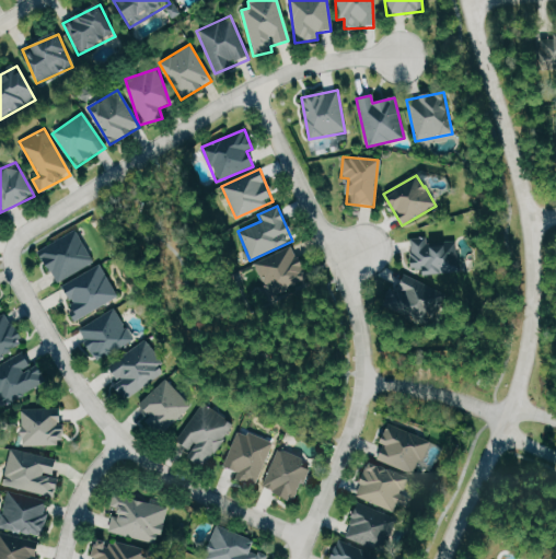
[(55,283),(92,263),(76,232),(37,252),(55,283)]
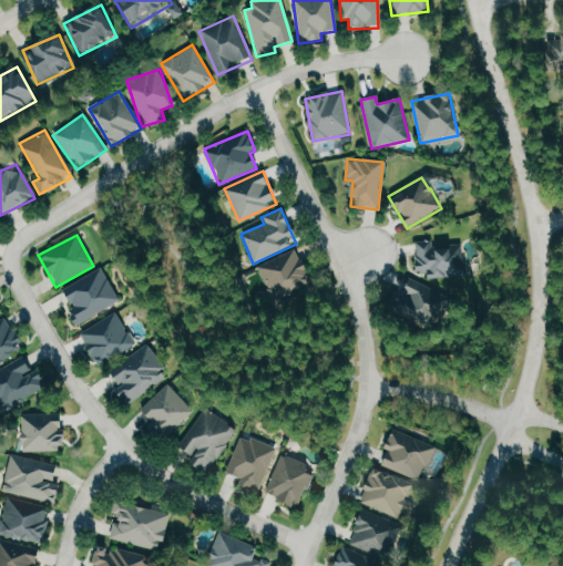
[(416,242),(415,276),(463,277),(463,247),(432,247),(432,243),(416,242)]
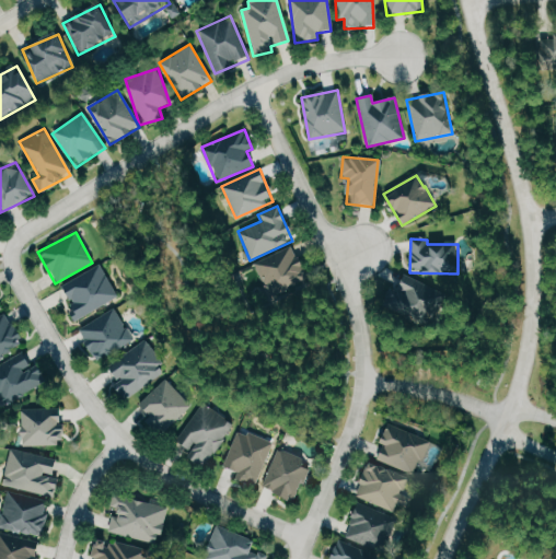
[(117,297),(100,264),(60,286),(71,306),(67,309),(73,322),(117,297)]
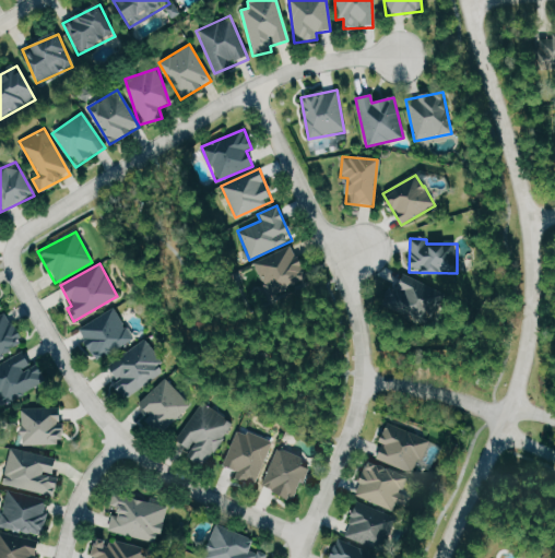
[(381,301),(424,323),(434,304),(428,301),(434,291),(402,275),(394,291),(388,287),(381,301)]
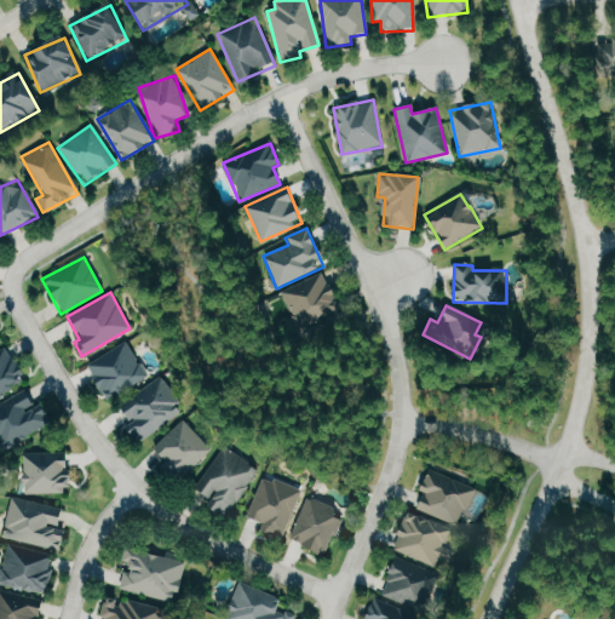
[(85,364),(105,401),(147,378),(127,342),(85,364)]
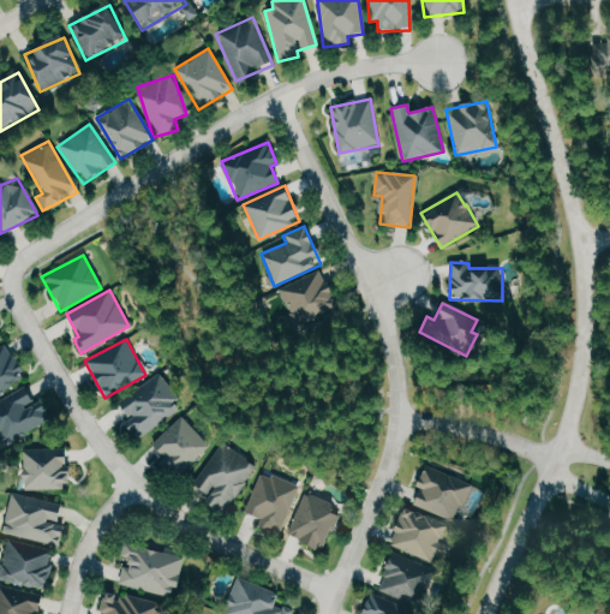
[(0,392),(25,380),(7,344),(0,346),(0,392)]
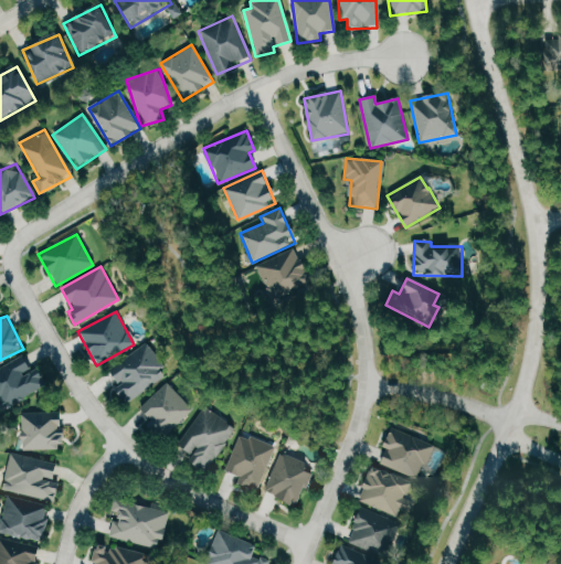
[(128,402),(163,376),(158,370),(162,366),(146,343),(107,371),(128,402)]
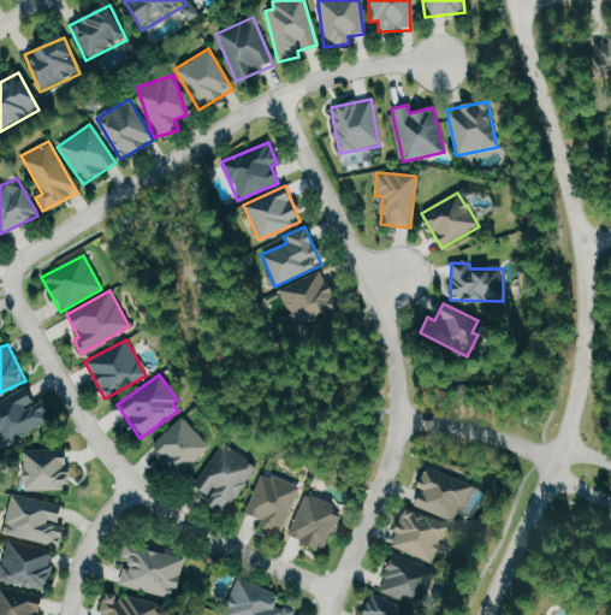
[(0,447),(47,425),(30,389),(0,402),(0,447)]
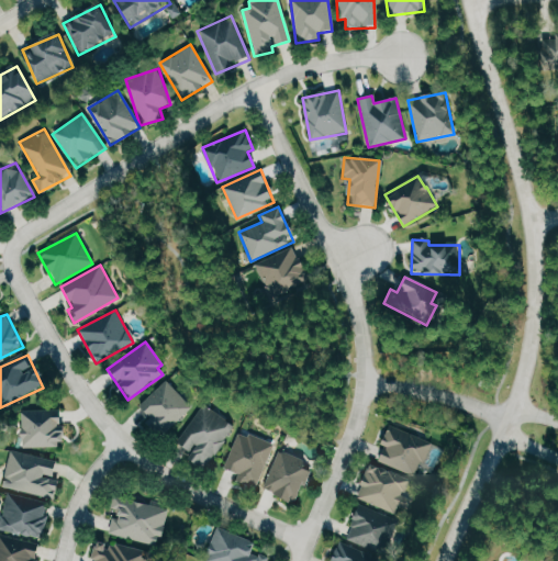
[(149,418),(146,421),(162,436),(191,407),(165,381),(137,406),(149,418)]
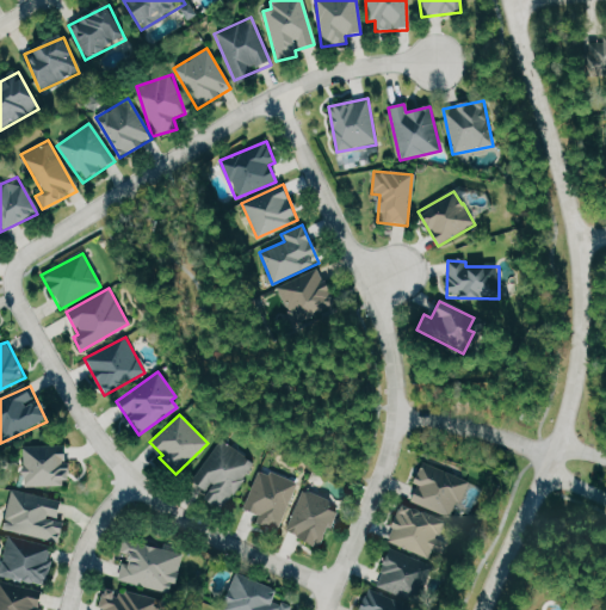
[(190,485),(223,507),(253,462),(220,439),(190,485)]
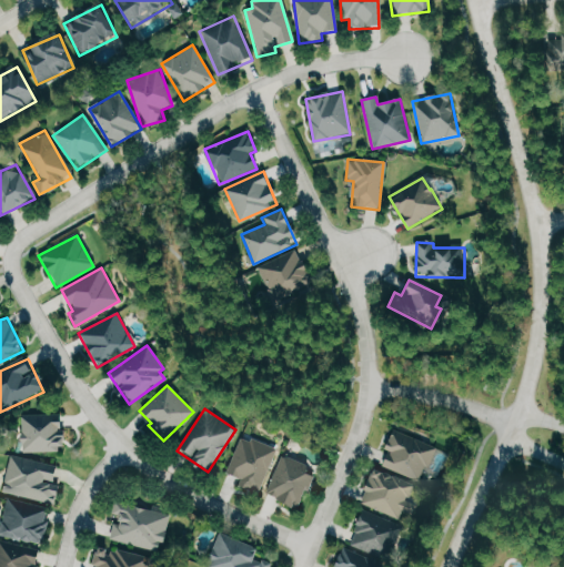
[(21,452),(66,451),(66,434),(60,434),(60,414),(21,415),(21,452)]
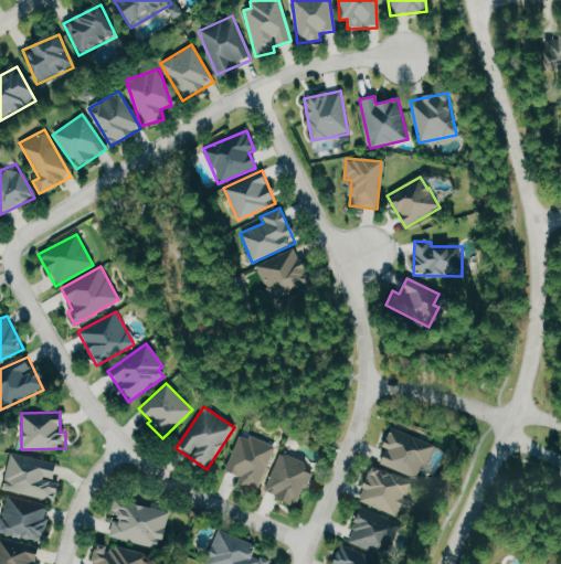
[(433,444),(392,428),(379,464),(419,479),(433,444)]
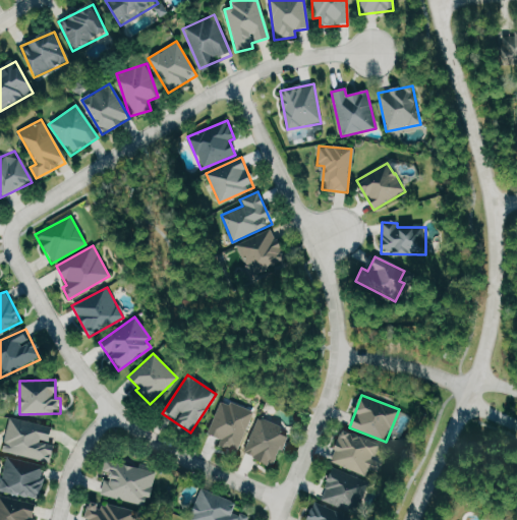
[(236,453),(252,412),(220,399),(207,434),(221,440),(218,446),(236,453)]
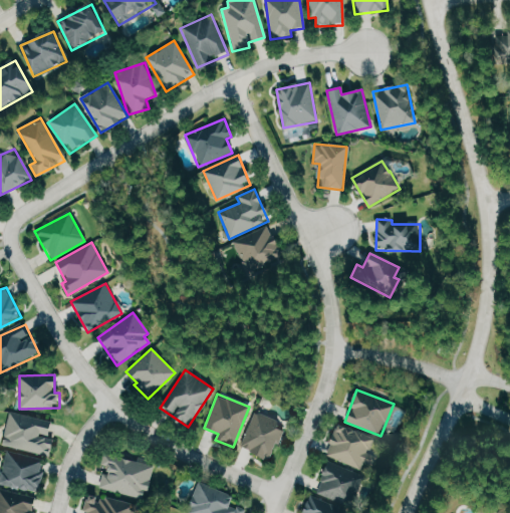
[(52,422),(8,412),(1,447),(50,457),(53,439),(48,438),(52,422)]
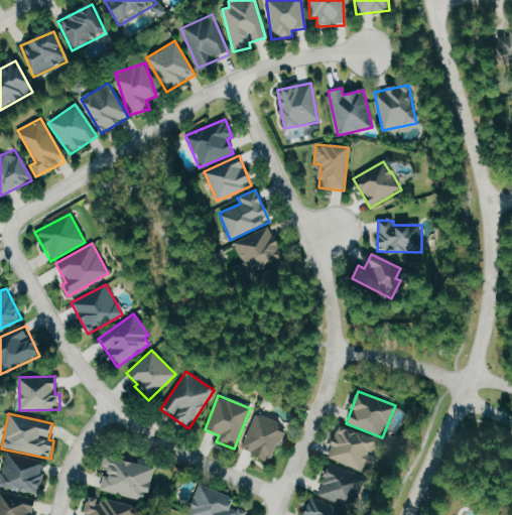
[(271,461),(285,426),(254,414),(241,448),(271,461)]
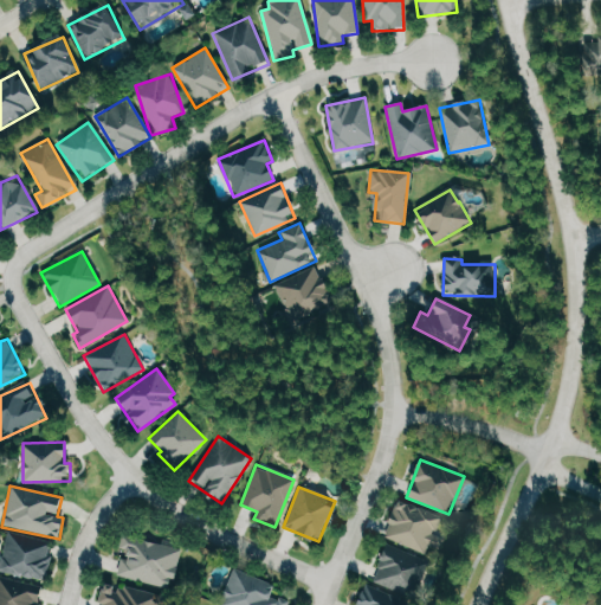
[(430,553),(440,515),(396,501),(385,540),(430,553)]
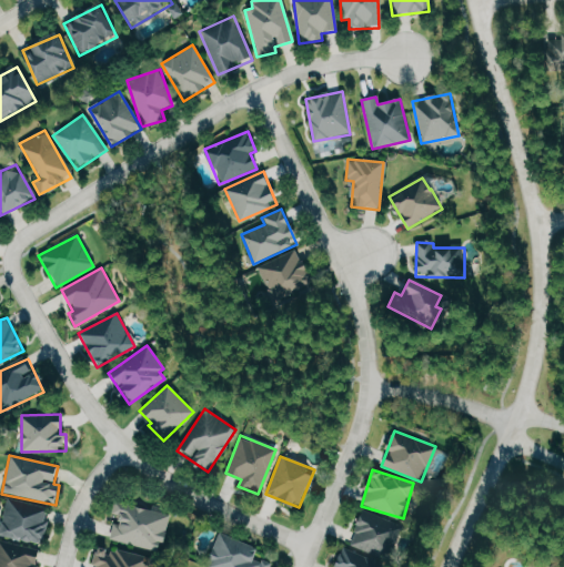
[(48,508),(6,498),(0,522),(0,536),(40,545),(48,508)]
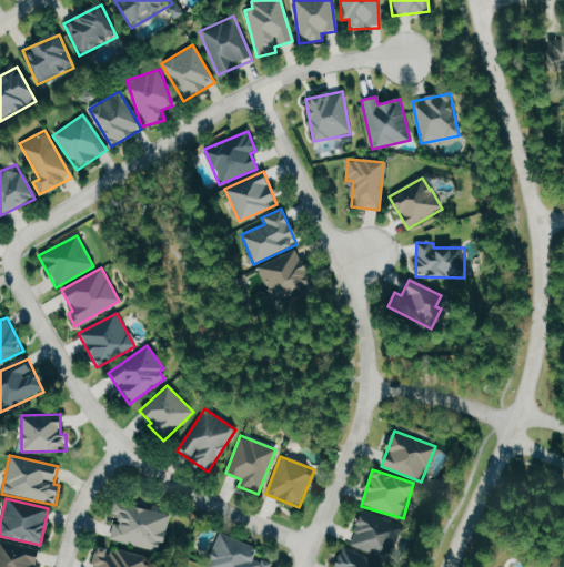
[(169,515),(116,500),(111,516),(116,517),(109,539),(159,553),(169,515)]
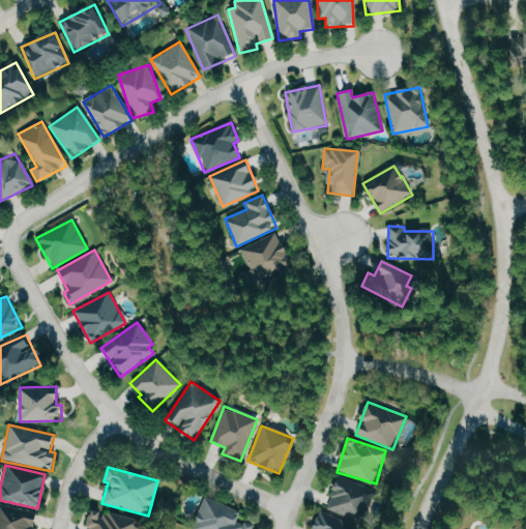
[(327,506),(362,519),(373,489),(338,477),(327,506)]
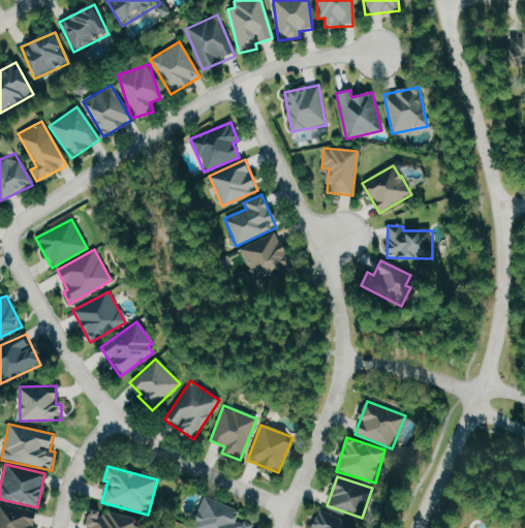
[(251,527),(252,525),(237,520),(240,509),(204,496),(191,527),(251,527)]
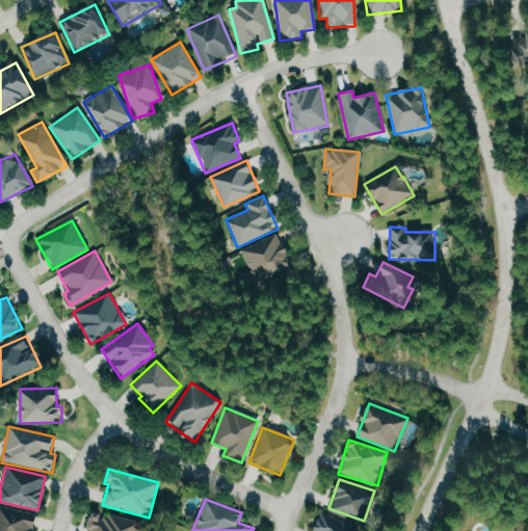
[(32,530),(37,516),(0,507),(0,530),(32,530)]
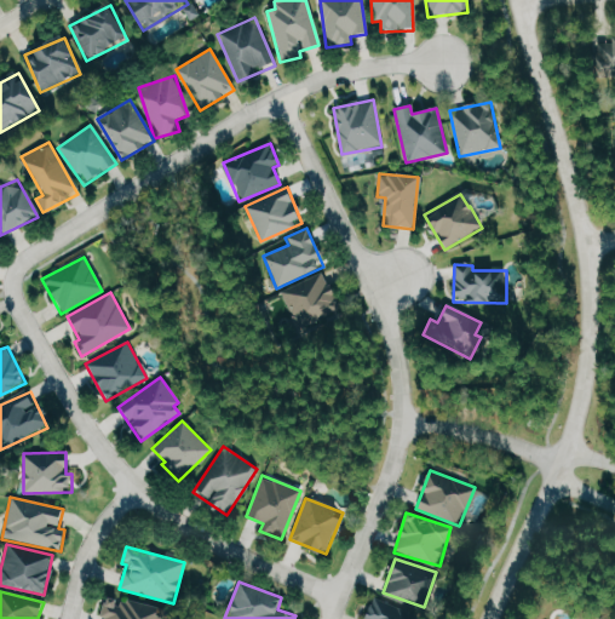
[(107,596),(99,618),(159,618),(162,609),(107,596)]
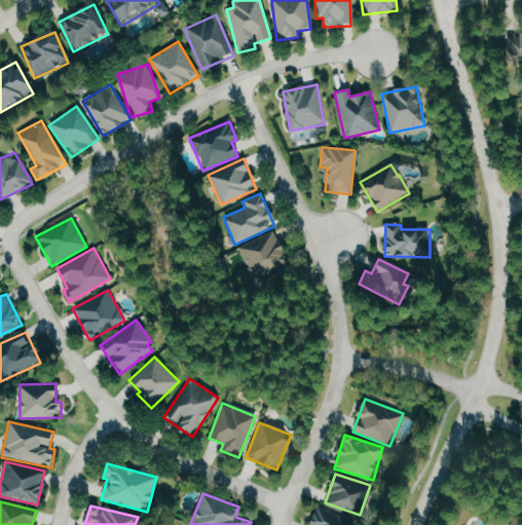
[(352,524),(353,523),(317,510),(310,524),(352,524)]
